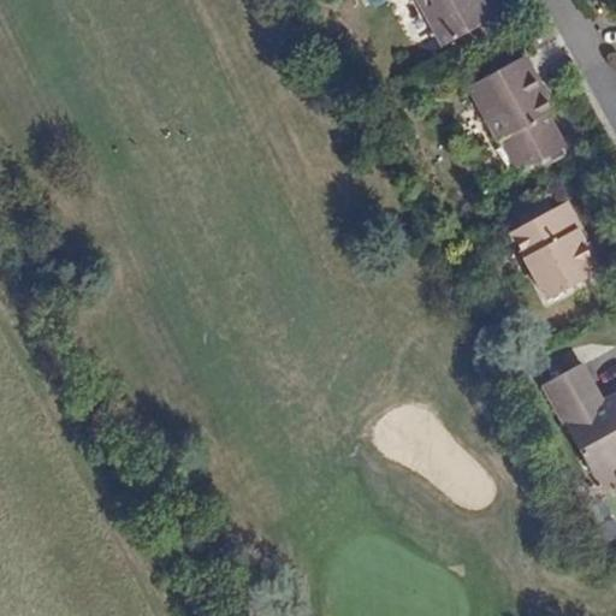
[(414,0),(440,47),(487,22),(475,0),(414,0)]
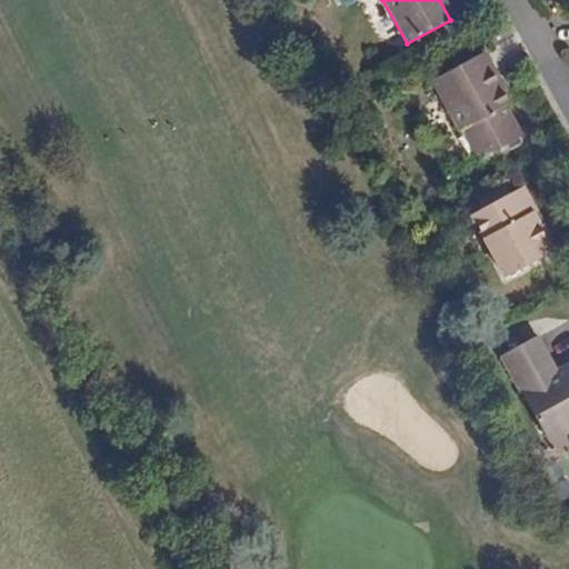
[(433,81),(460,132),(466,129),(479,156),(518,135),(505,109),(511,105),(485,53),(433,81)]
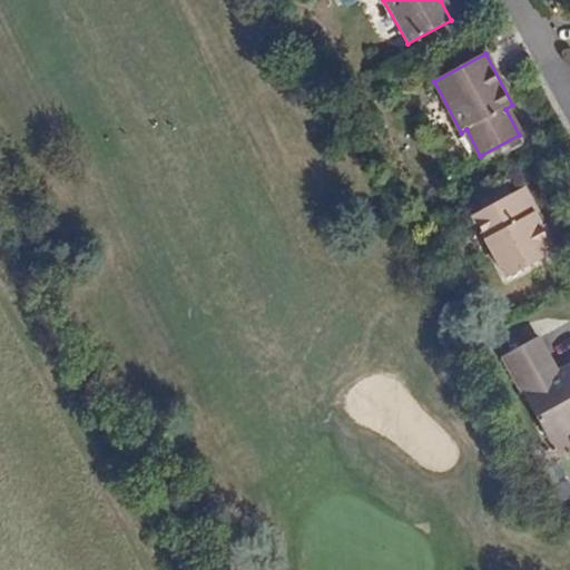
[(531,214),(533,206),(526,192),(518,189),(470,215),(504,277),(551,253),(537,224),(531,214)]
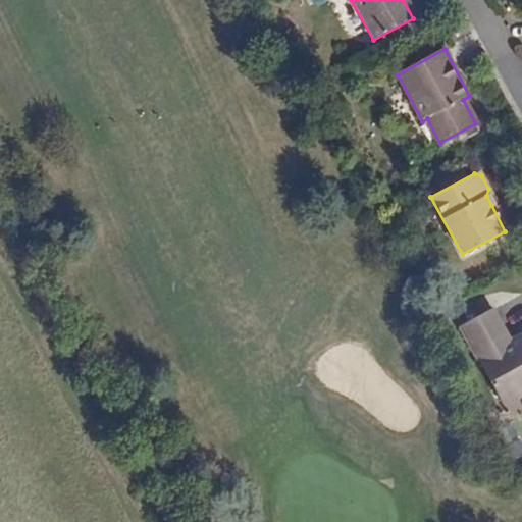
[(496,203),(488,189),(486,196),(491,205),(496,203)]
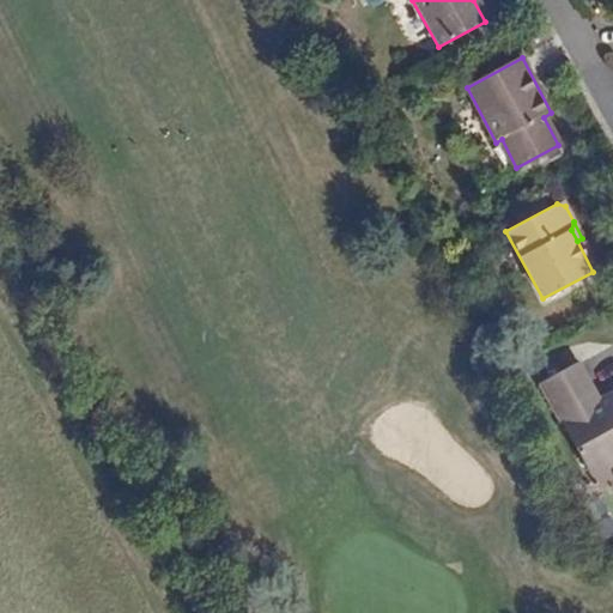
[(539,387),(590,479),(612,465),(612,395),(590,410),(568,371),(539,387)]
